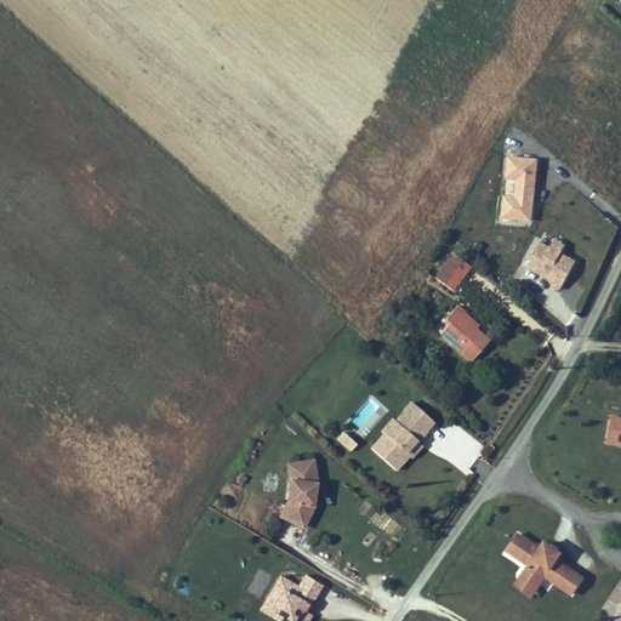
[(533,223),(539,160),(508,158),(506,182),(516,183),(514,198),(502,197),(500,220),(533,223)]
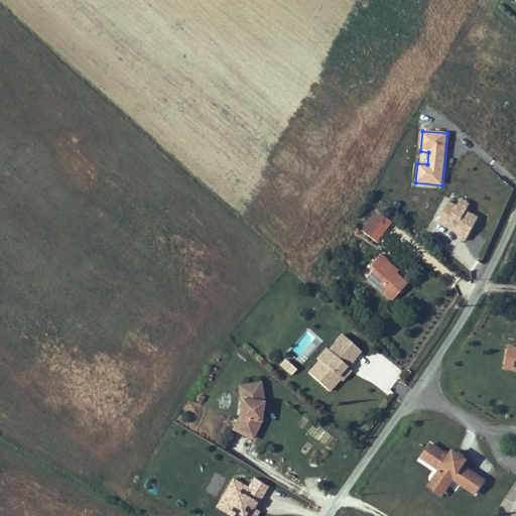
[(457,207),(446,202),(435,223),(460,235),(458,238),(466,242),(479,218),(467,212),(470,206),(461,201),(457,207)]
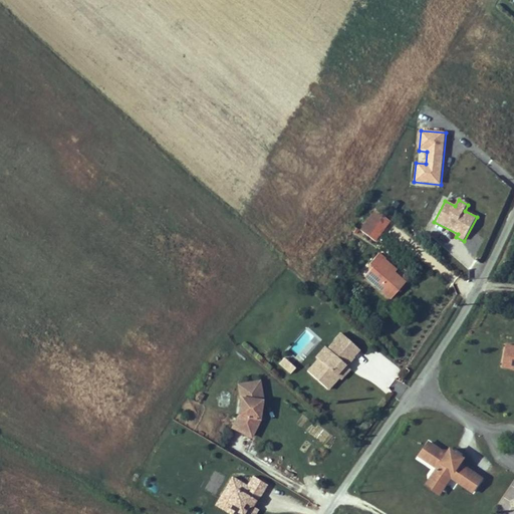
[(358,230),(375,242),(391,222),(373,210),(358,230)]
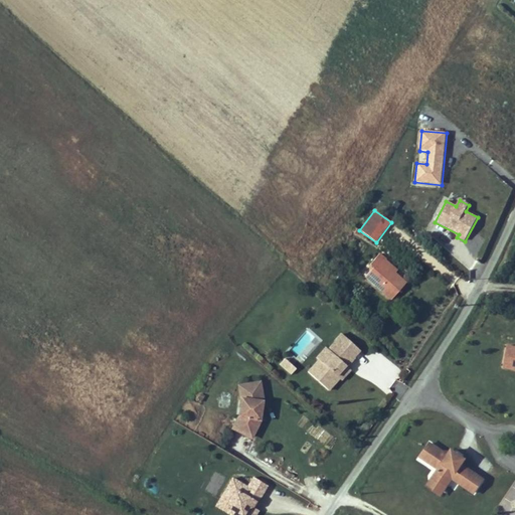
[(373,269),(364,279),(390,301),(406,282),(396,274),(393,277),(388,273),(391,270),(384,264),(386,261),(387,260),(380,253),(370,266),(373,269)]
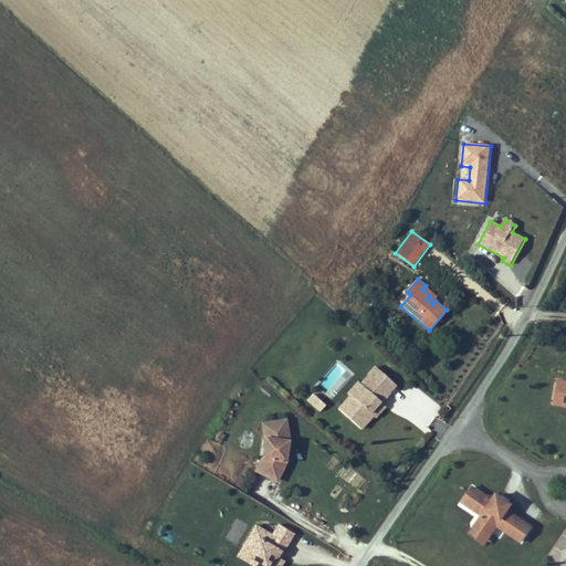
[(438,297),(425,286),(422,290),(430,296),(427,300),(432,304),(436,301),(438,297)]
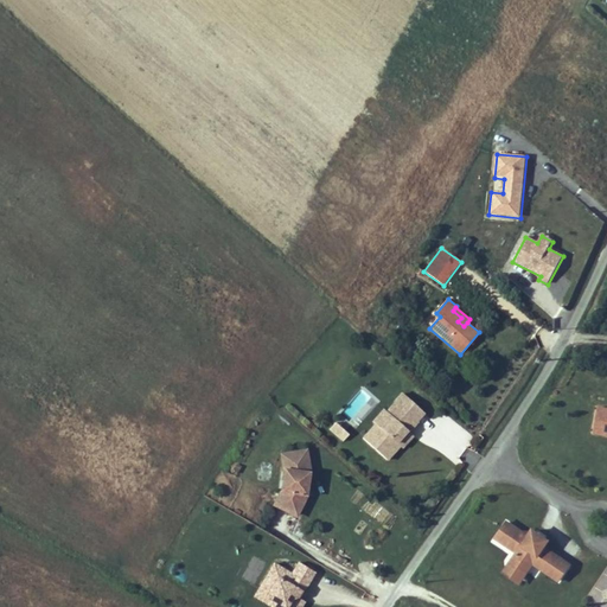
[(396,404),(404,396),(402,394),(394,402),(394,403),(396,404)]
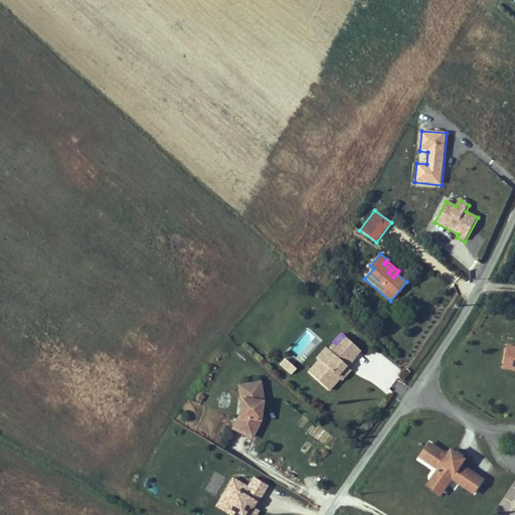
[(354,358),(360,351),(343,336),(336,343),(334,342),(327,350),(328,352),(320,361),(319,359),(307,372),(329,391),(340,379),(337,376),(346,367),(344,365),(347,361),(350,364),(355,359),(354,358)]
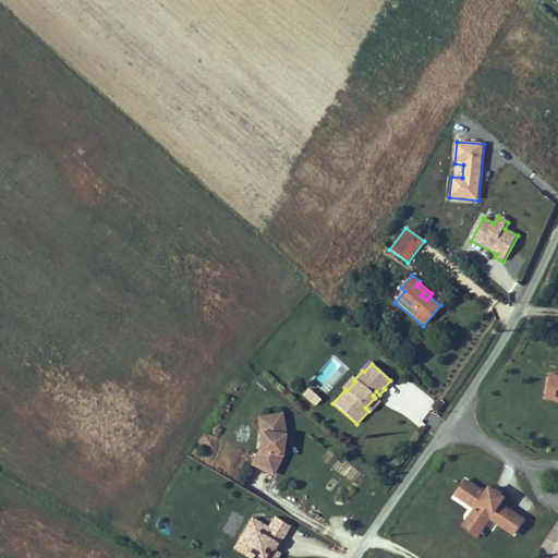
[(557,375),(549,374),(545,400),(557,401),(557,375)]
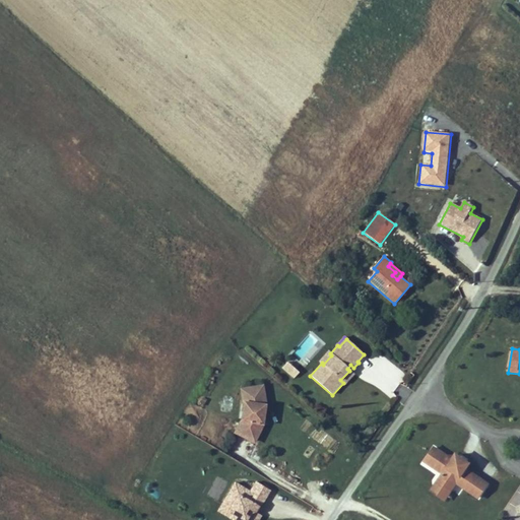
[(331,355),(330,353),(328,351),(319,361),(322,363),(323,365),(331,355)]
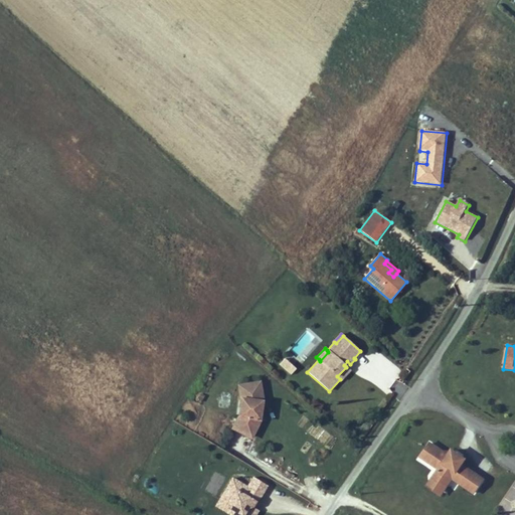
[(297,369),(285,359),(279,365),(291,376),(297,369)]
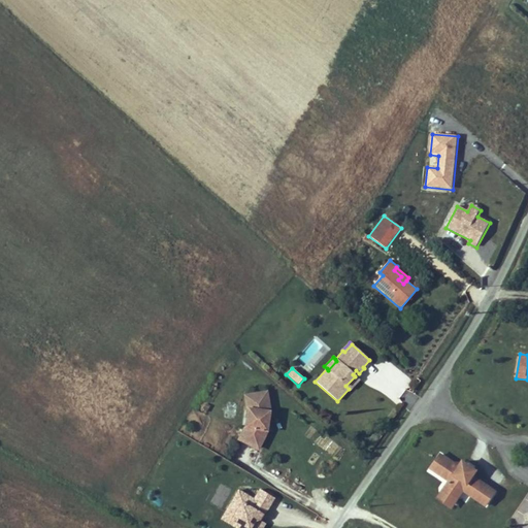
[(345,386),(349,389),(351,391),(360,381),(356,377),(355,376),(345,386)]
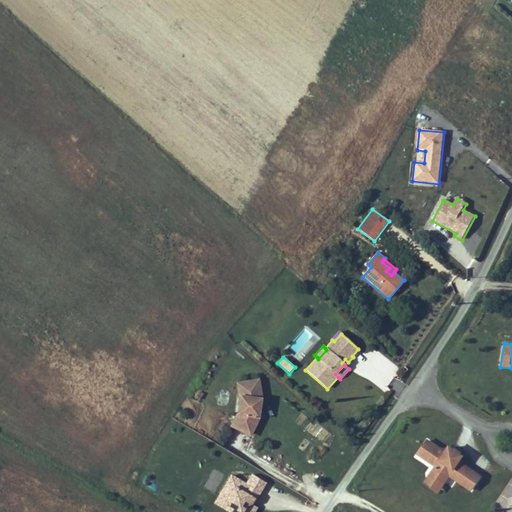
[(251,438),(260,420),(263,399),(260,379),(236,383),(238,399),(237,413),(229,427),(251,438)]
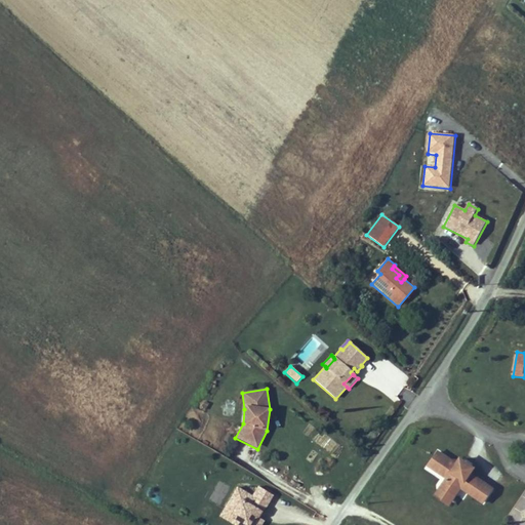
[(427,467),(445,480),(434,496),(449,507),(461,490),(484,506),(494,490),(473,475),(476,470),(459,458),(455,463),(438,451),(427,467)]
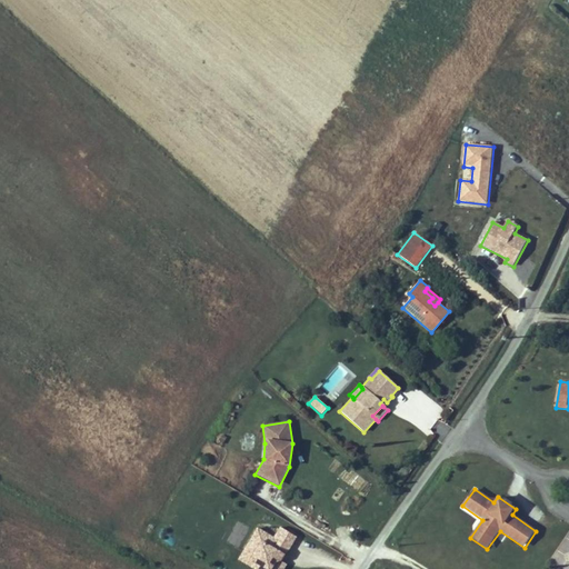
[(252,568),(285,568),(287,565),(282,562),(297,538),(279,528),(273,538),(257,528),(237,560),(252,568)]
